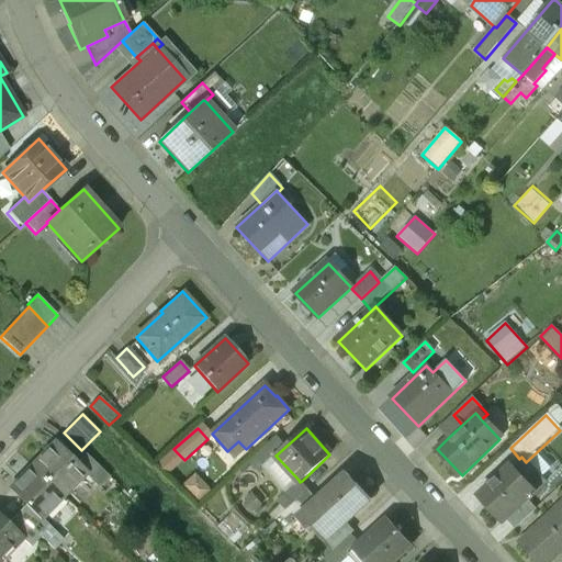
[(249,482),(277,457),(276,456),(285,447),(277,438),(240,471),(249,482)]
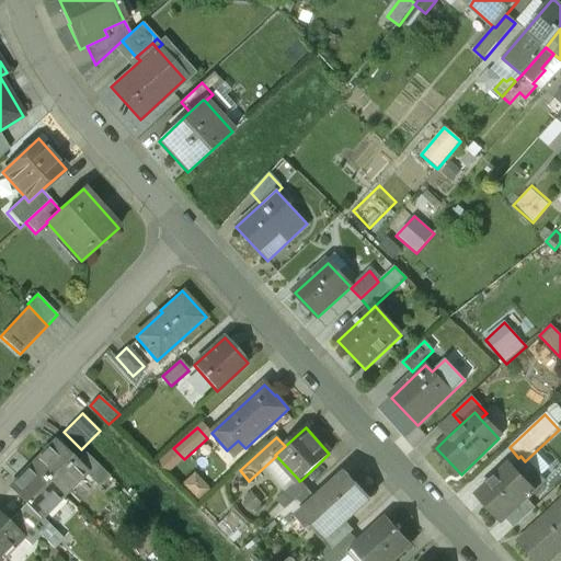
[(76,462),(55,442),(32,466),(64,496),(84,474),(87,473),(76,462)]
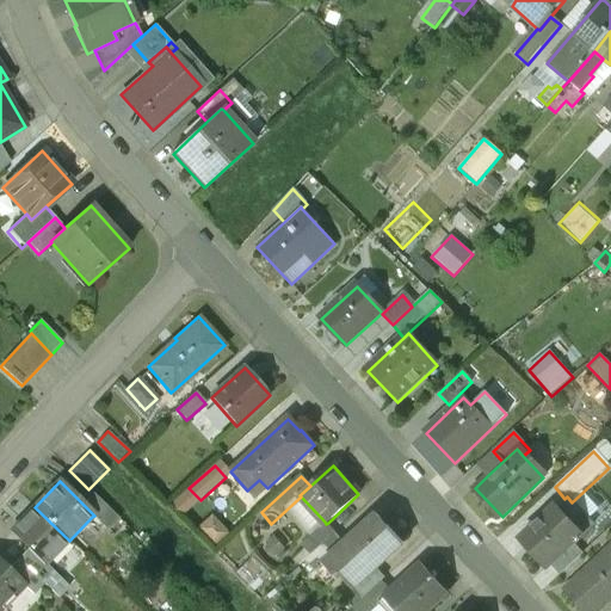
[(82,504),(94,516),(92,517),(107,531),(119,519),(93,493),(82,504)]
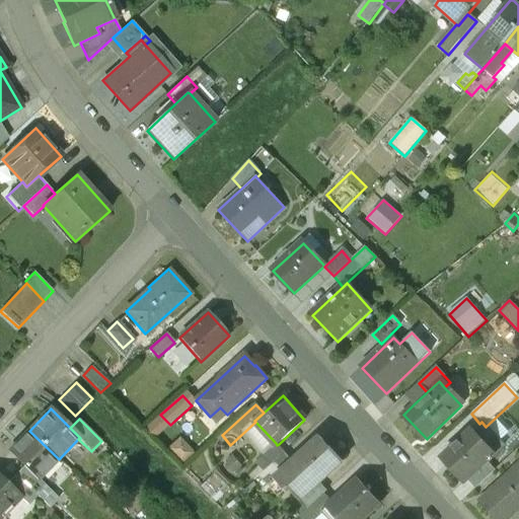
[(479,424),(442,458),(464,483),(468,479),(487,462),(504,446),(486,427),(482,422),(479,424)]
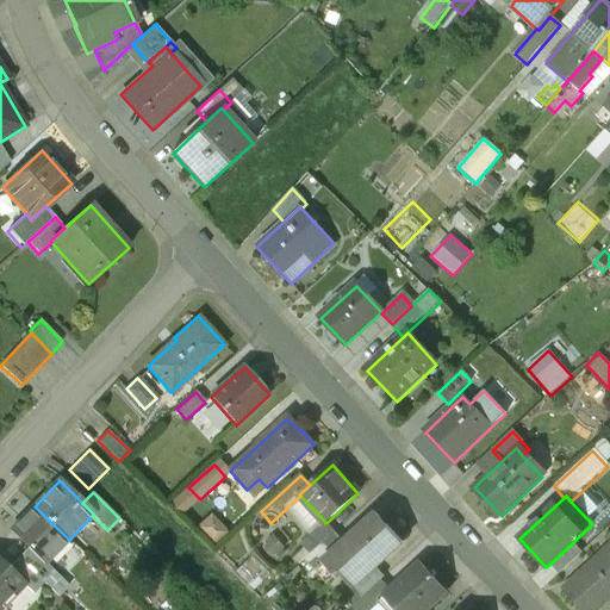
[(69,540),(35,506),(11,531),(29,549),(45,565),(47,564),(69,540)]
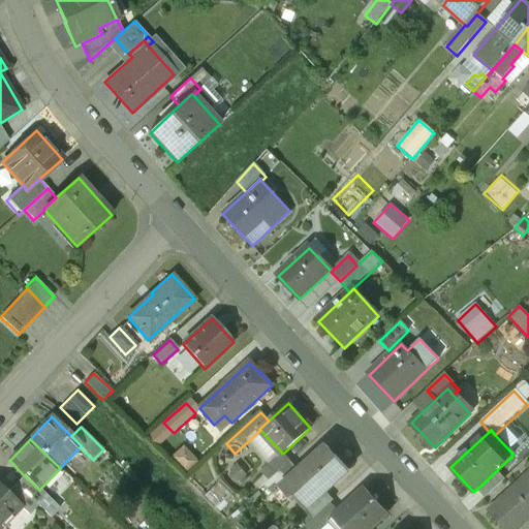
[(175,457),(189,470),(200,458),(186,444),(175,457)]
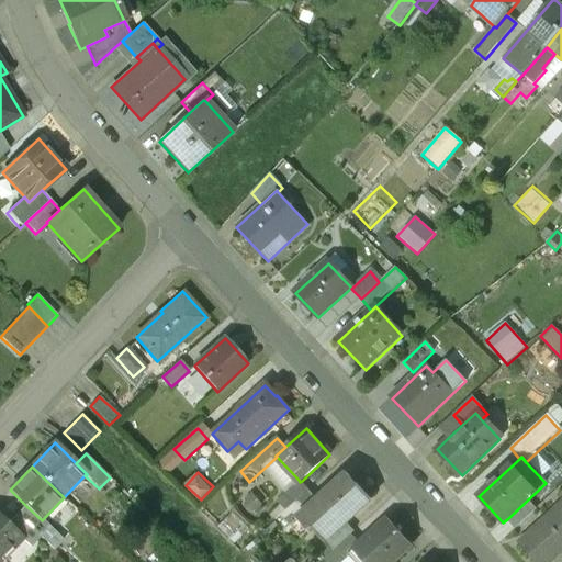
[(318,499),(306,510),(307,512),(332,537),(347,521),(371,499),(347,473),(318,499)]
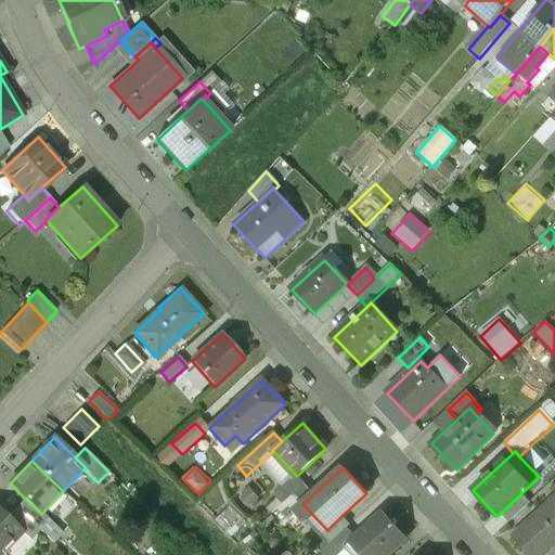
[(285,503),(306,485),(298,475),(296,476),(295,474),(275,492),(285,503)]
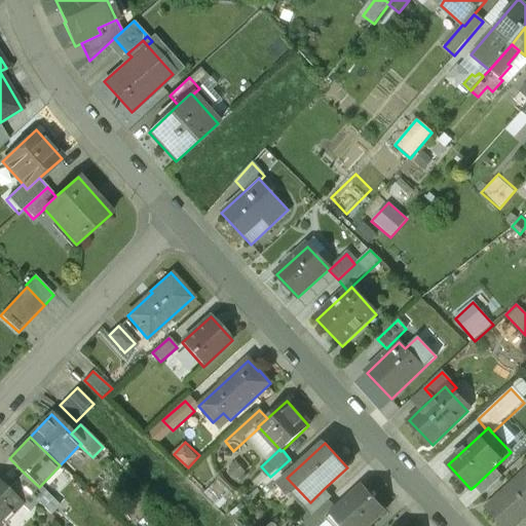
[(288,479),(287,478),(298,467),(290,459),(270,477),(264,482),(273,492),(288,479)]
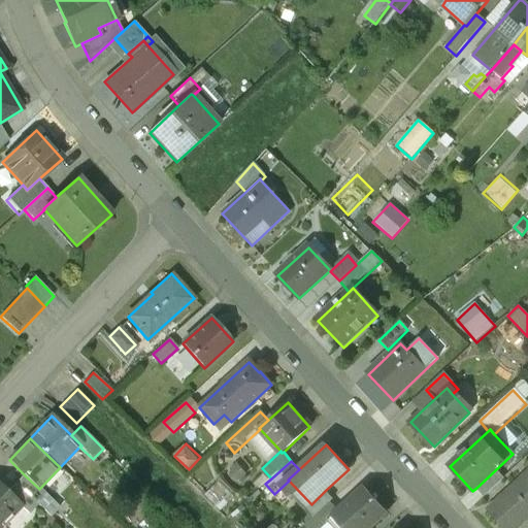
[(495,470),(476,488),(485,497),(503,480),(495,470)]
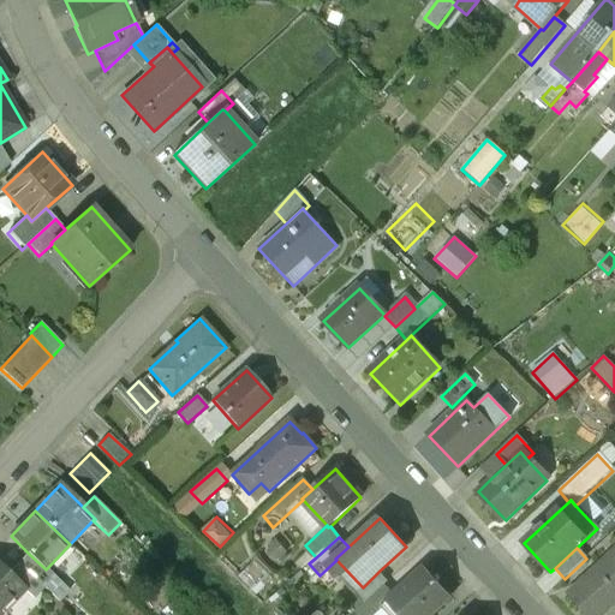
[(614,550),(569,595),(589,614),(602,614),(614,603),(614,550)]
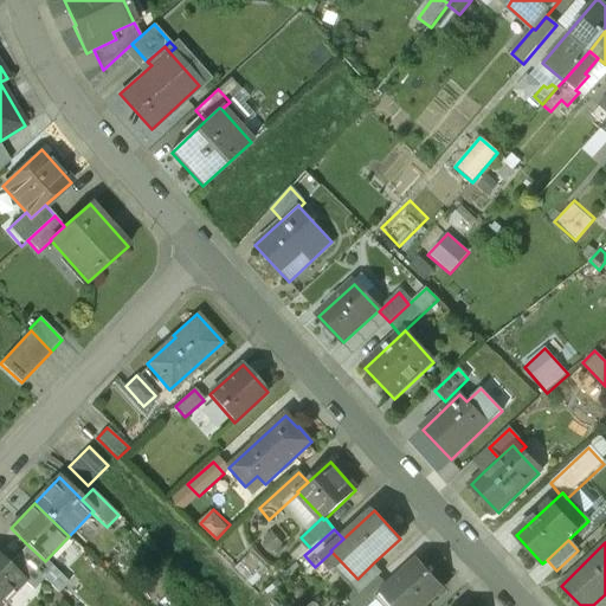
[(46,560),(45,561),(28,546),(19,555),(47,582),(59,593),(69,582),(46,560)]
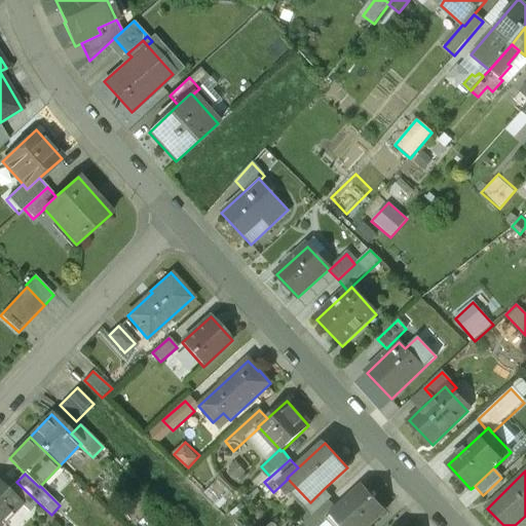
[(8,490),(0,482),(0,525),(4,525),(25,505),(8,490)]
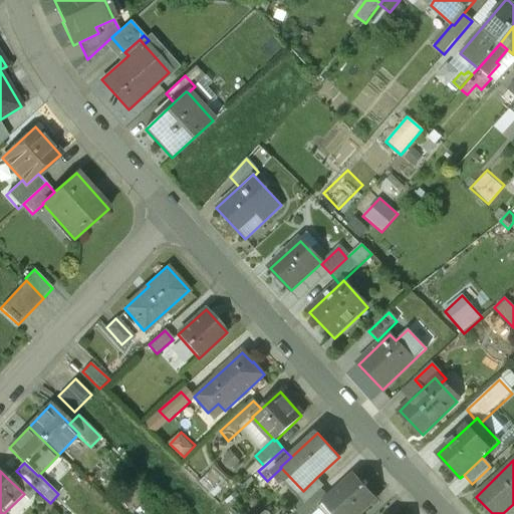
[(40,494),(16,471),(8,479),(24,494),(32,502),(40,494)]
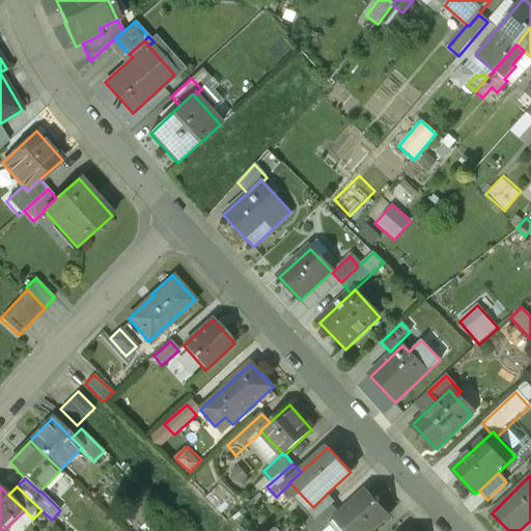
[(372,530),(390,515),(367,492),(341,514),(335,521),(336,522),(344,530),(372,530)]
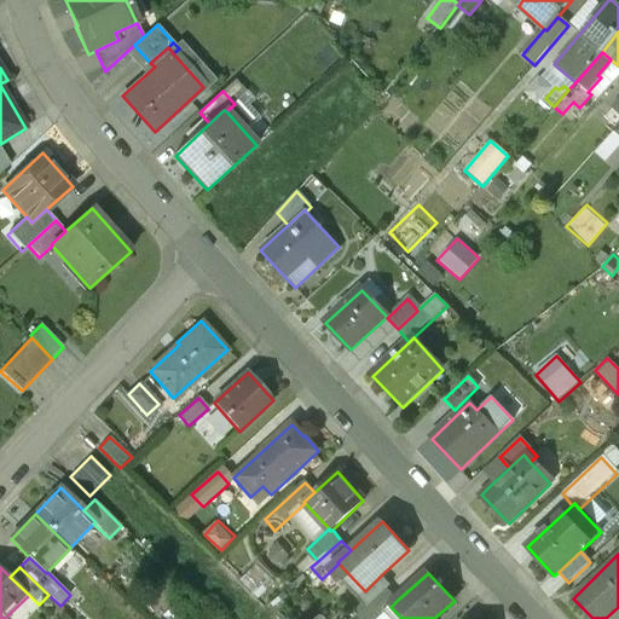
[(365,591),(374,602),(388,589),(392,585),(382,574),(365,591)]
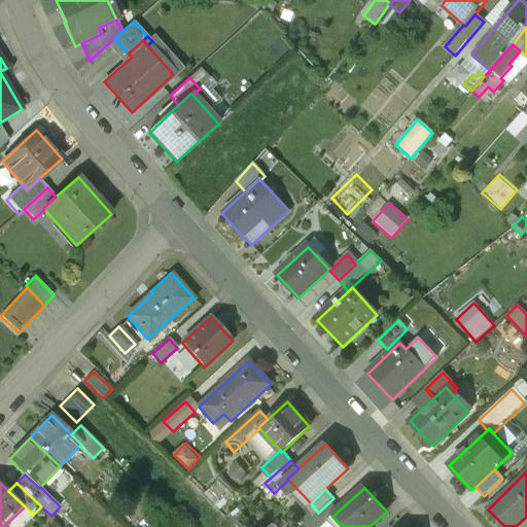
[(308,526),(323,526),(334,518),(332,517),(339,511),(330,501),(318,513),(306,524),(308,526)]
